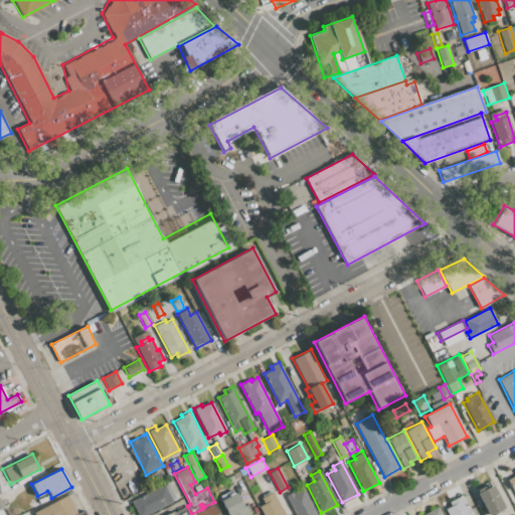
[(387,479),(399,473),(403,481),(392,487),(387,479)]
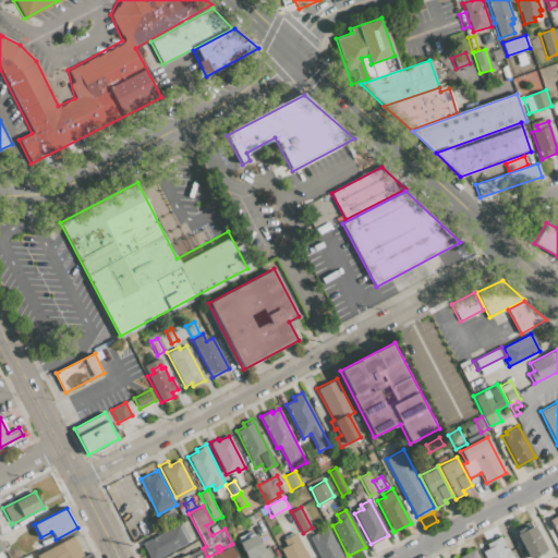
[(557,530),(555,532),(548,519),(557,513),(557,530)]
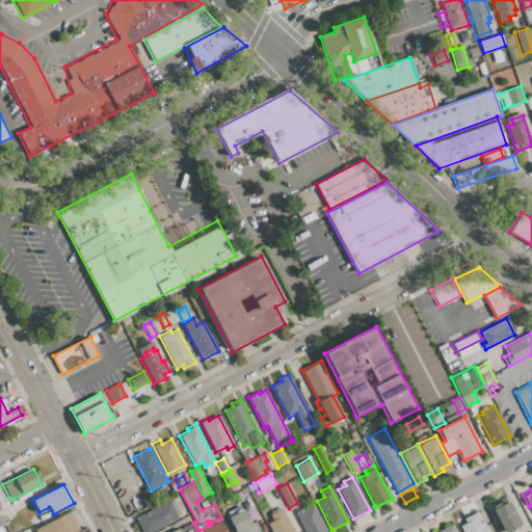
[(233,494),(240,490),(242,495),(235,499),(233,494)]
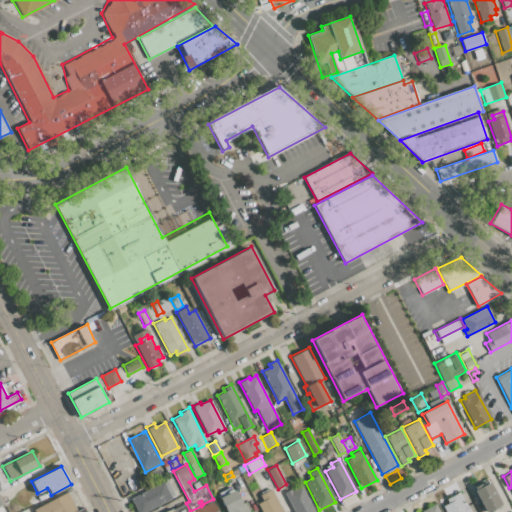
[(192,484),(198,481),(201,487),(195,490),(192,484)]
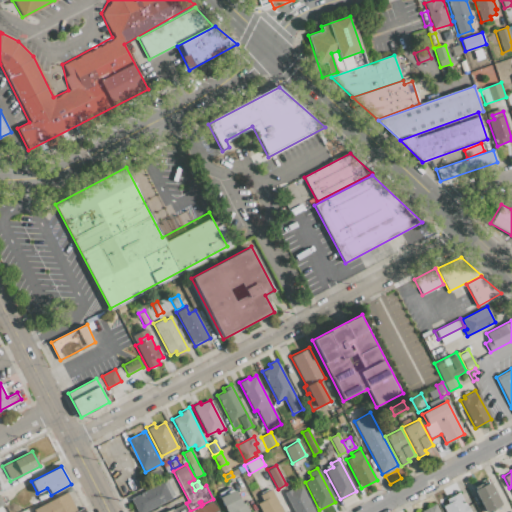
[(484,511),(472,487),(485,481),(486,484),(491,481),(502,505),(487,511),(484,511)]
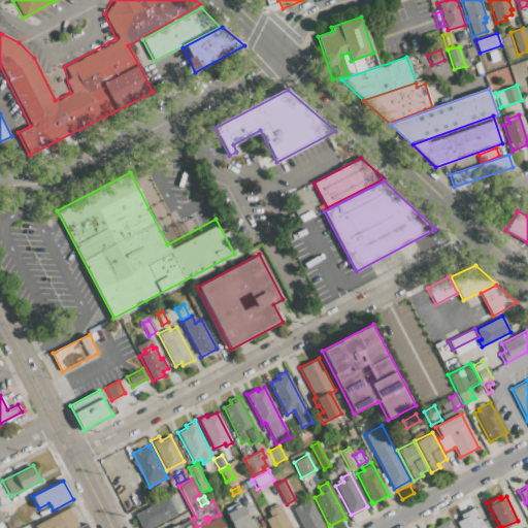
[(141,527),(135,515),(168,497),(176,513),(146,527),(141,527)]
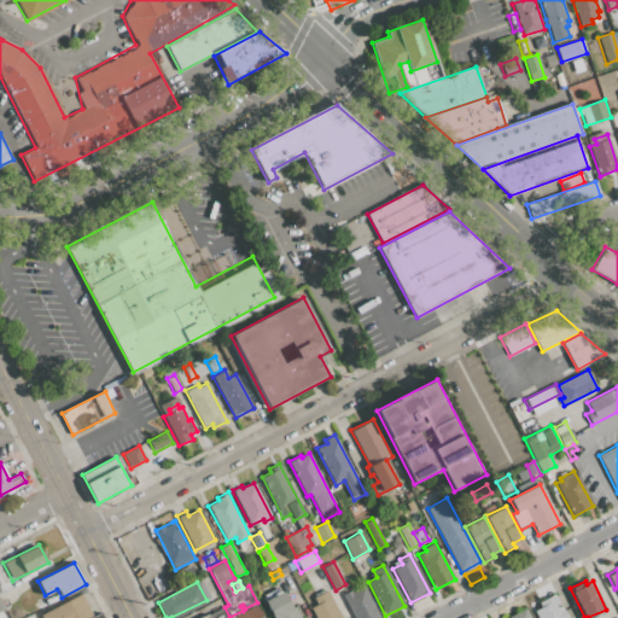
[(363,587),(379,617),(355,617),(343,594),(351,589),(353,593),(363,587)]
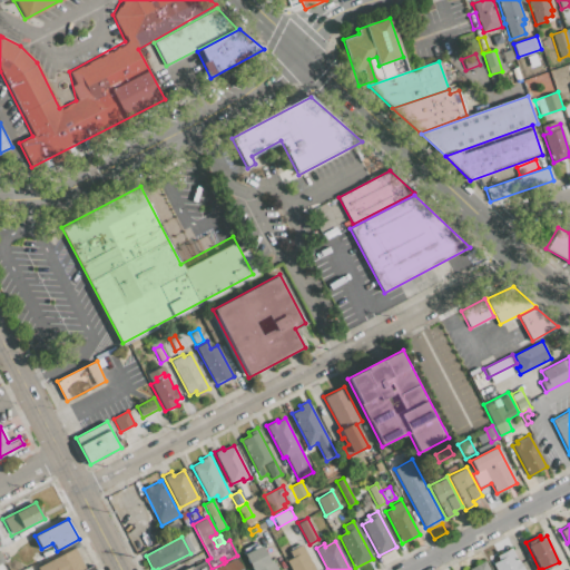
[(291,569),(286,560),(292,557),(288,551),(302,544),(314,569),(291,569)]
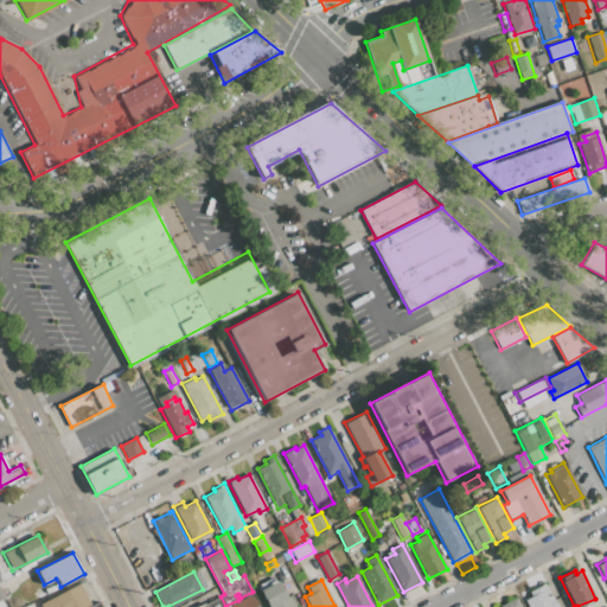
[(267,606),(259,590),(279,581),(287,596),(288,596),(293,606),(267,606)]
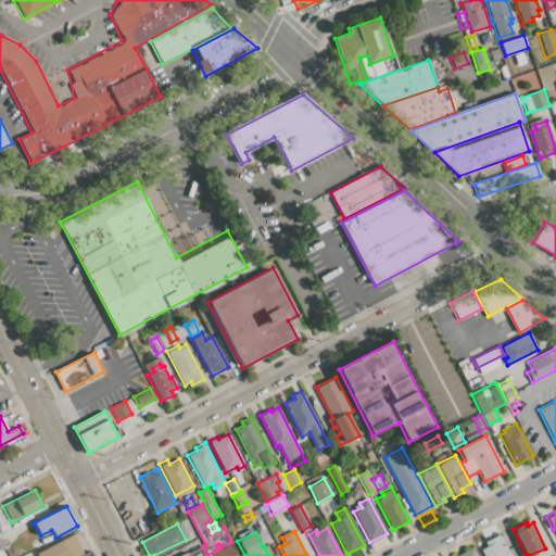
[(37,555),(36,554),(73,534),(83,554),(78,555),(37,555)]
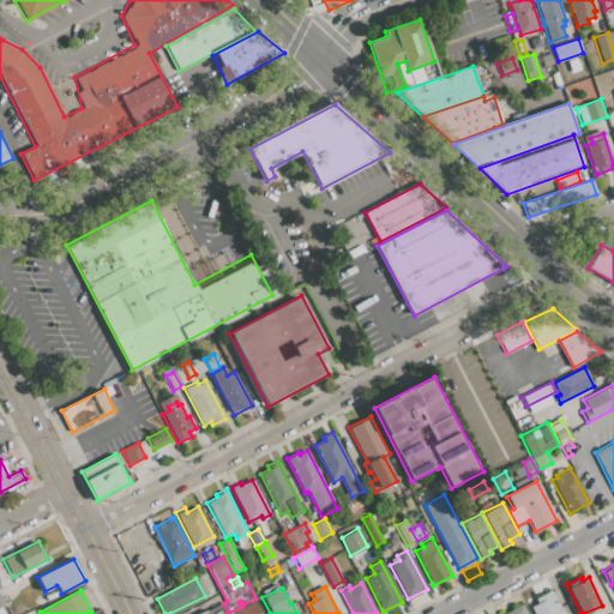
[(534,613),(530,607),(537,603),(535,599),(551,590),(558,605),(559,603),(564,613),(534,613)]
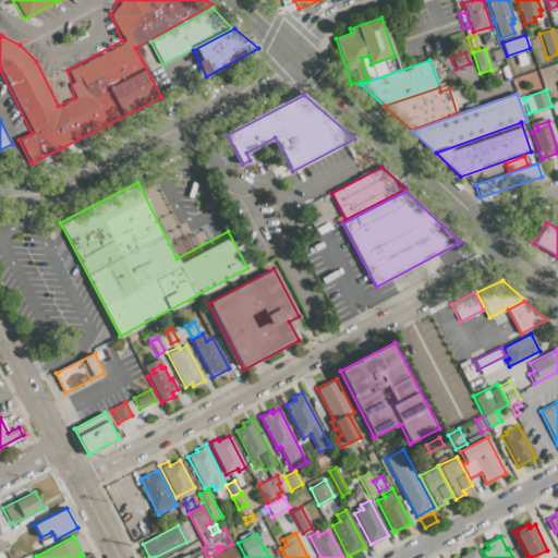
[(208,557),(232,546),(237,556),(232,557),(208,557)]
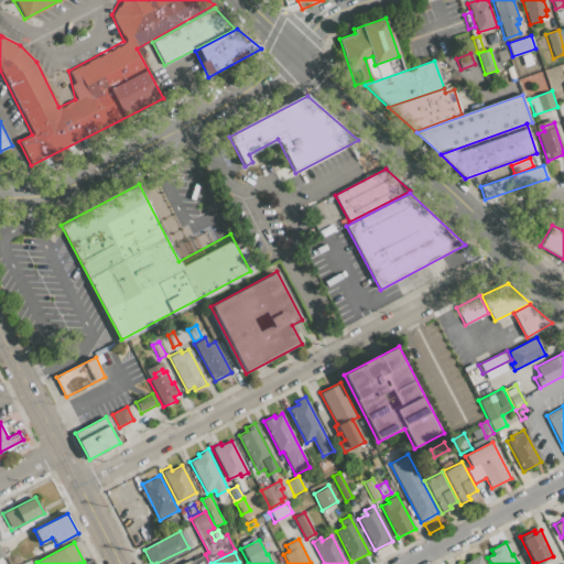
[(192,563),(191,561),(204,554),(209,563),(207,563),(192,563)]
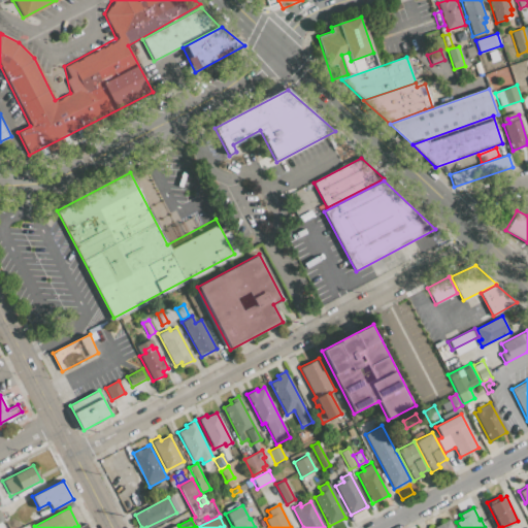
[(454,527),(450,519),(431,527),(430,527),(454,527)]
